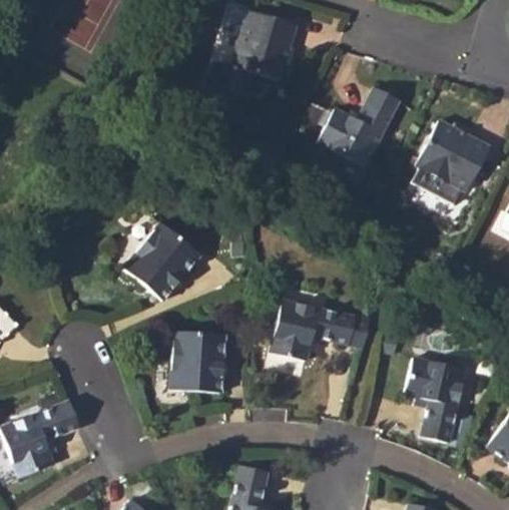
[(249,9),(232,4),(226,27),(243,31),(249,9)]
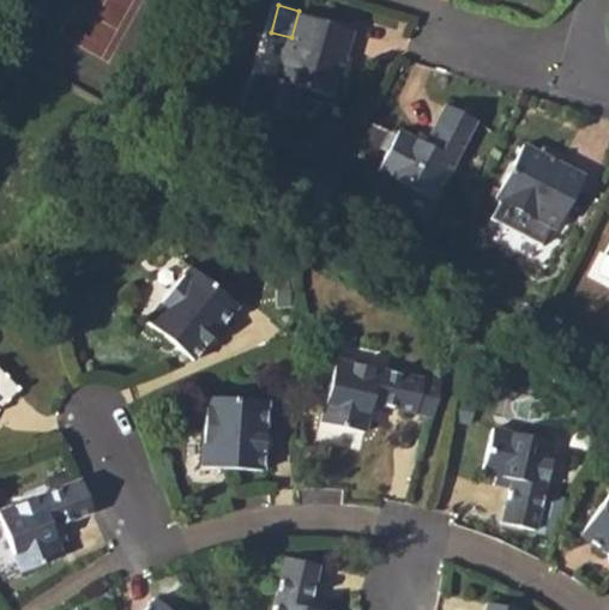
[(279,77),(337,94),(356,26),(299,11),(291,37),(279,77)]
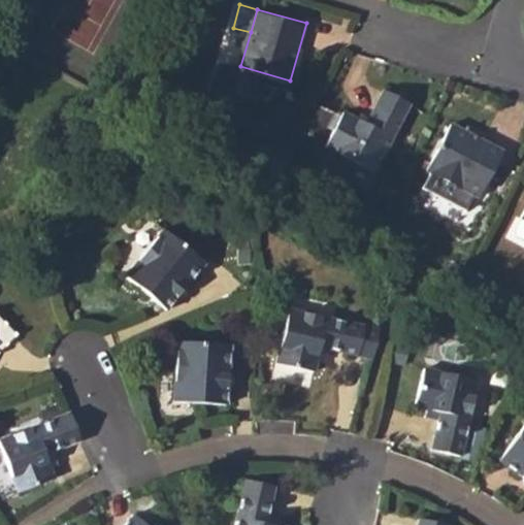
[(328,145),(378,170),(413,102),(387,89),(369,123),(346,111),(328,145)]
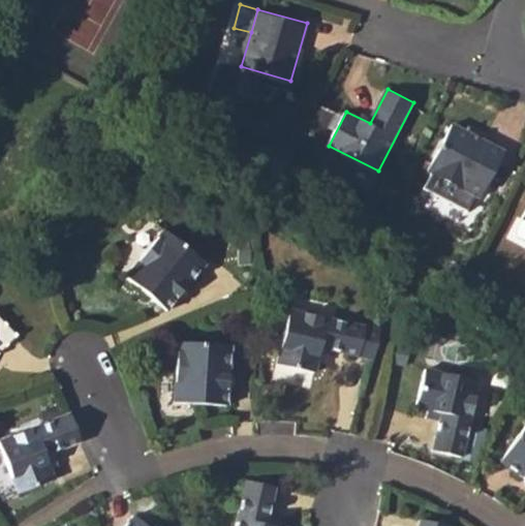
[(507,149),(455,123),(431,168),(484,195),(507,149)]
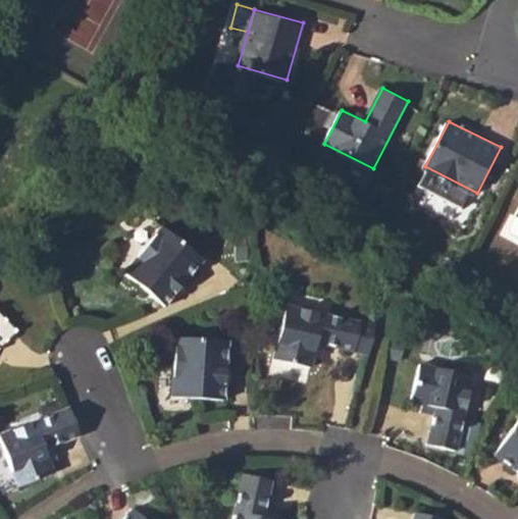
[(127,271),(167,305),(206,259),(165,225),(127,271)]
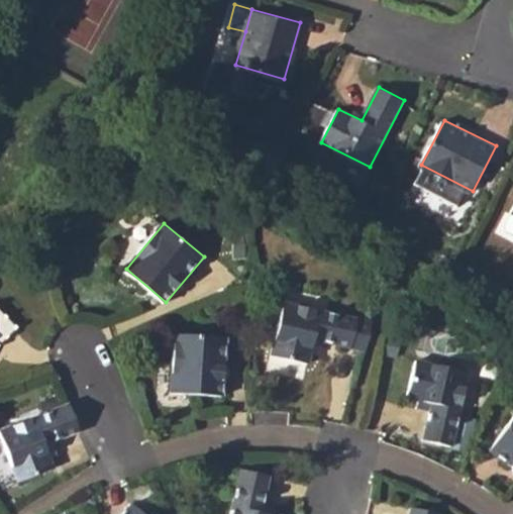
[(374,321),(285,301),(274,353),(310,363),(314,344),(315,337),(328,340),(367,349),(374,321)]
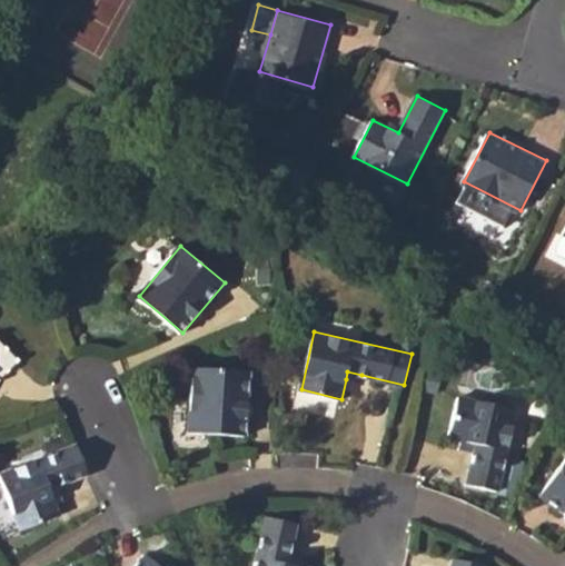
[(0,383),(23,359),(0,335),(0,383)]
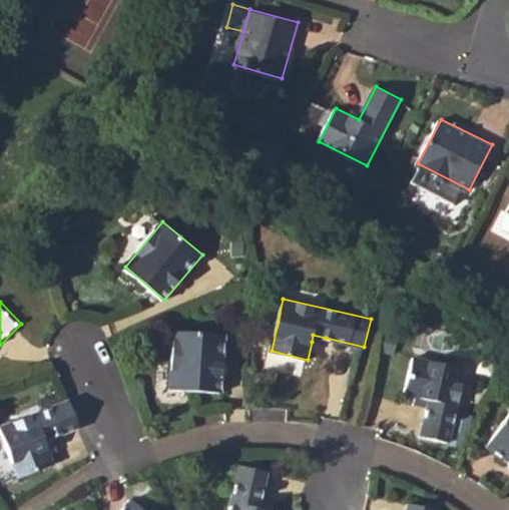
[(171,389),(222,392),(226,334),(175,331),(171,389)]
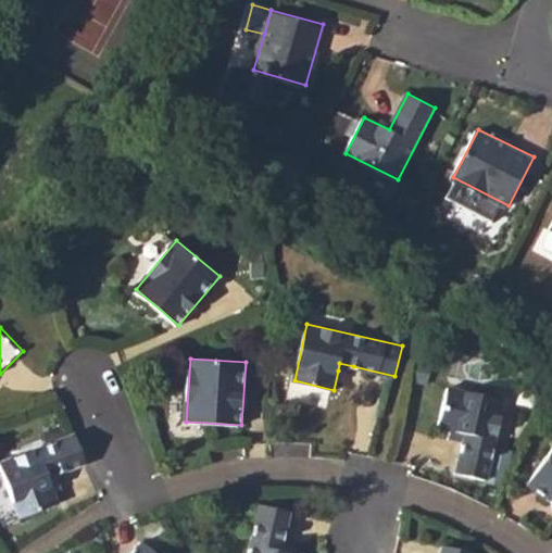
[(338,371),(351,374),(353,366),(339,363),(338,371)]
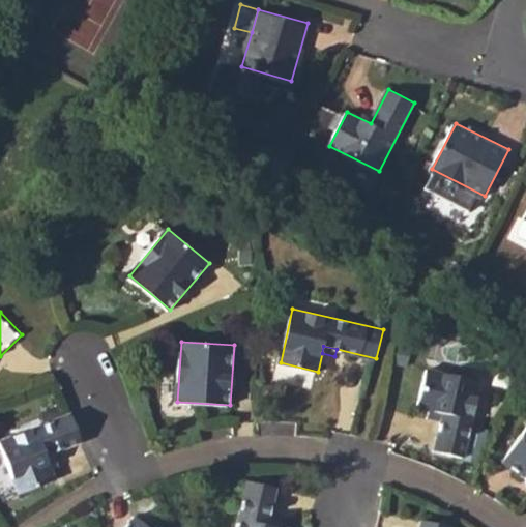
[(420,407),(433,410),(446,412),(444,420),(437,449),(466,456),(483,381),(429,368),(420,407)]
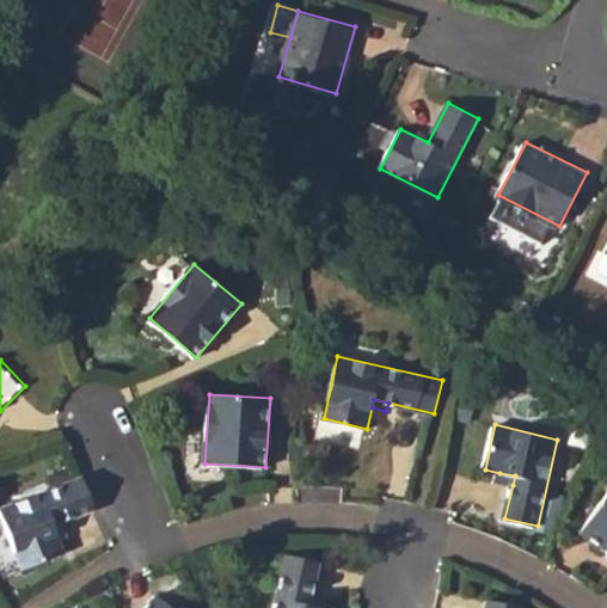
[(497,481),(513,485),(515,476),(500,473),(497,481)]
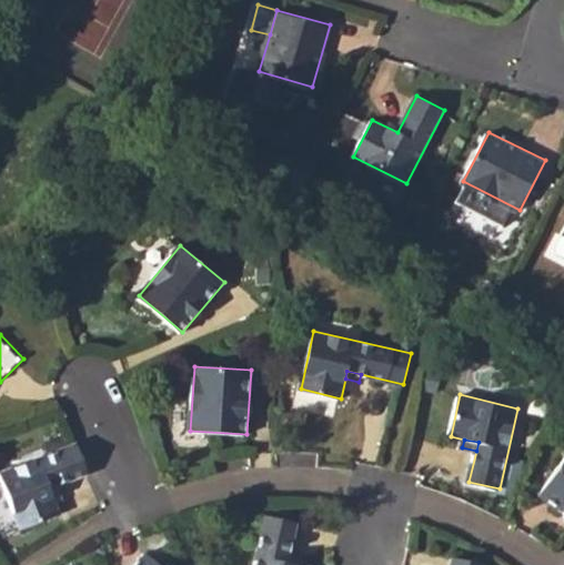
[(1,473),(22,528),(61,513),(56,500),(51,486),(59,483),(90,472),(78,443),(1,473)]
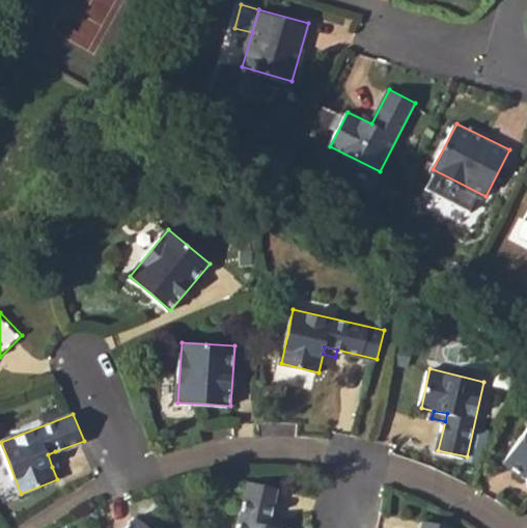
[(526,429),(506,461),(526,474),(526,429)]
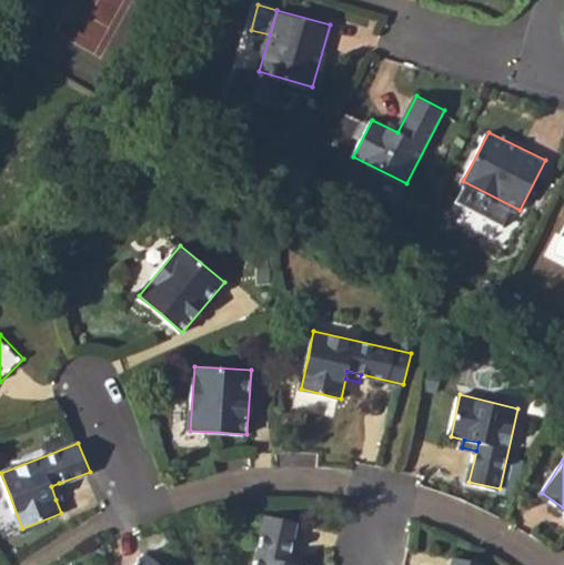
[(51,486),(56,500),(63,496),(59,483),(51,486)]
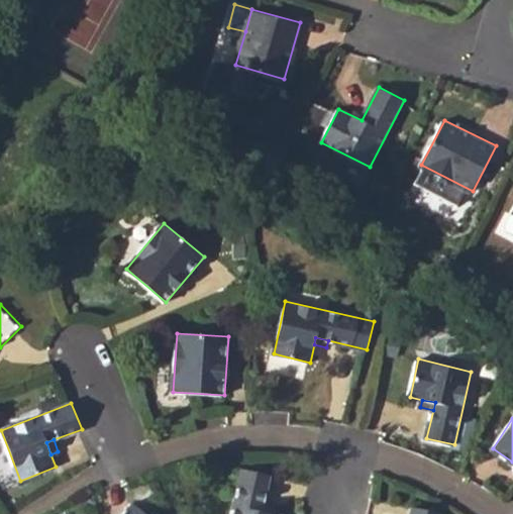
[(272,474),(243,468),(232,513),(282,513),(276,513),(264,510),(265,503),(272,474)]
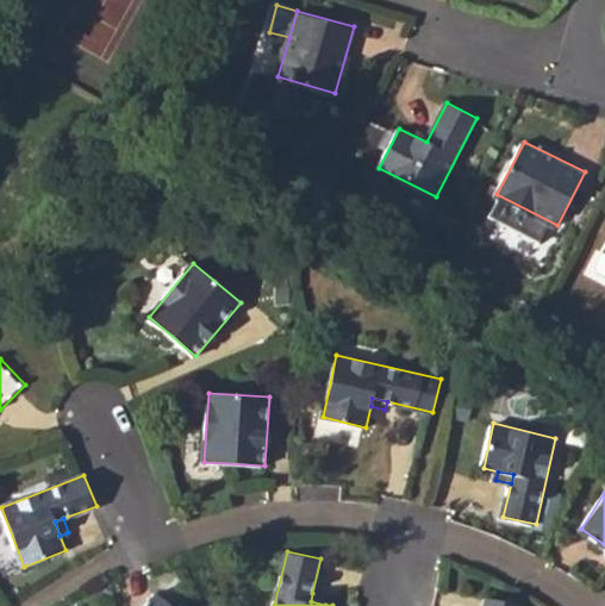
[(144,605),(173,605),(158,592),(144,605)]
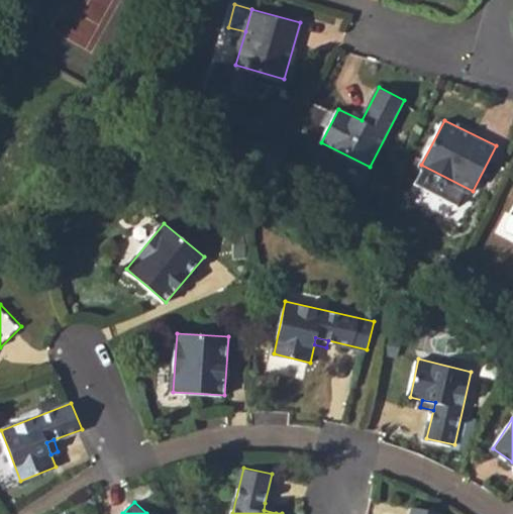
[(264,510),(276,513),(278,506),(265,503),(264,510)]
